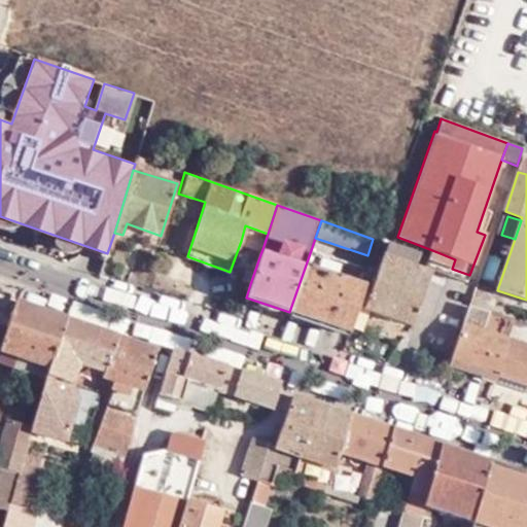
[(245,225),(241,241),(262,249),(268,234),(245,225)]
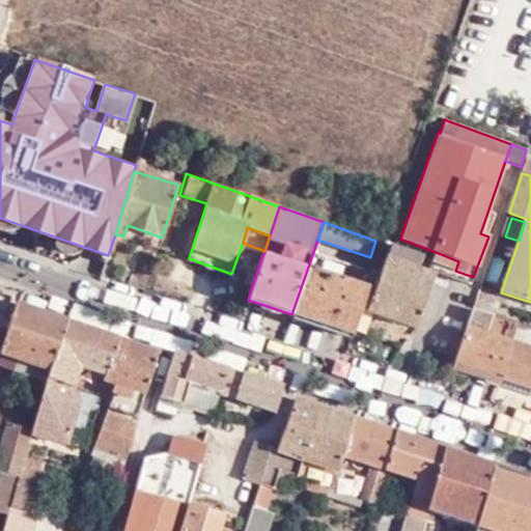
[(421,254),(390,243),(385,256),(417,269),(421,254)]
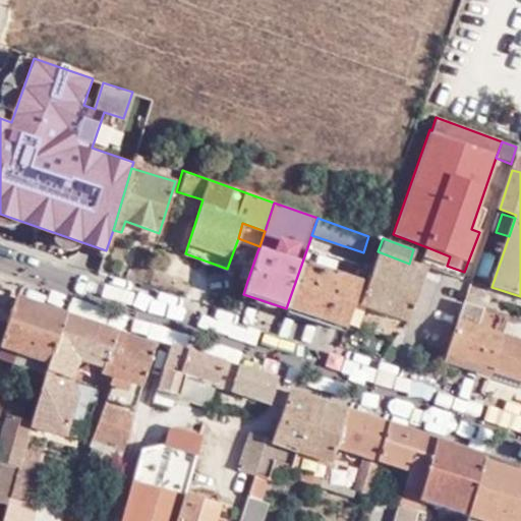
[(236,277),(247,281),(257,251),(246,247),(236,277)]
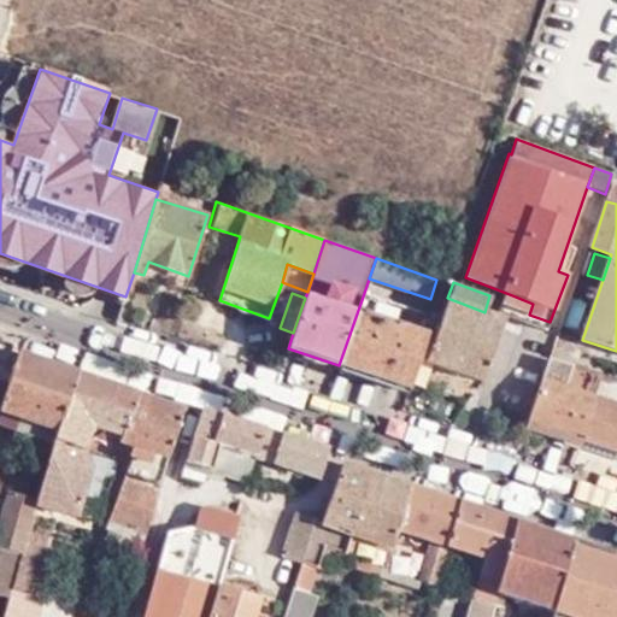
[(364,293),(339,365),(400,387),(425,312),(364,293)]
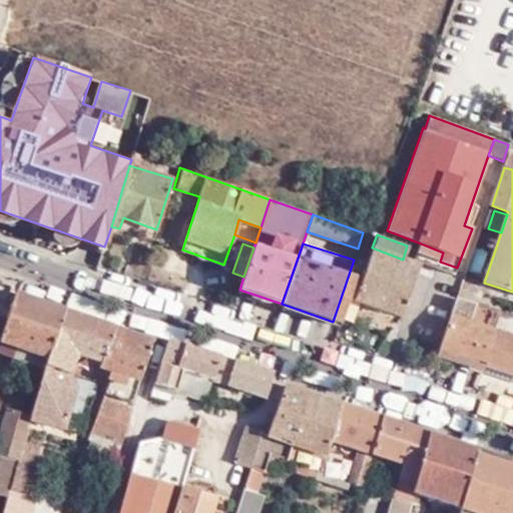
[(357,302),(401,317),(422,255),(423,251),(407,245),(403,260),(372,247),(354,301),(357,302)]
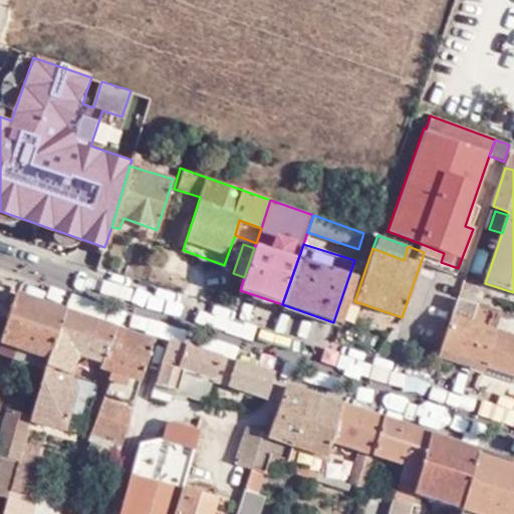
[(424,252),(423,256),(441,262),(444,253),(427,246),(424,252)]
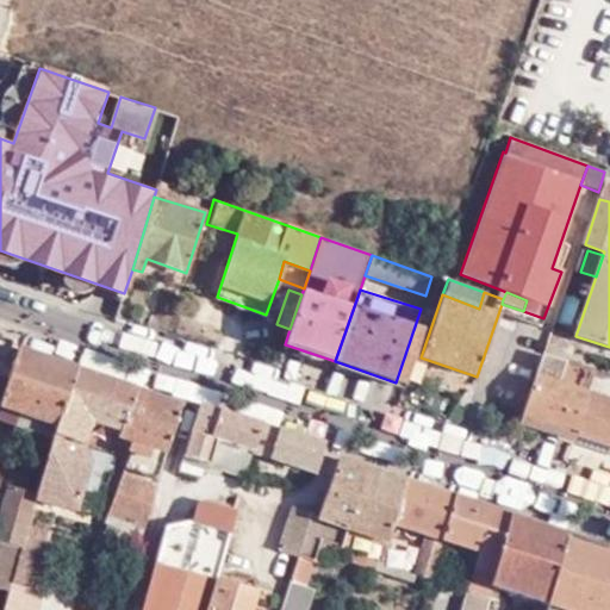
[(421,309),(396,383),(403,385),(405,377),(414,355),(429,312),(421,309)]
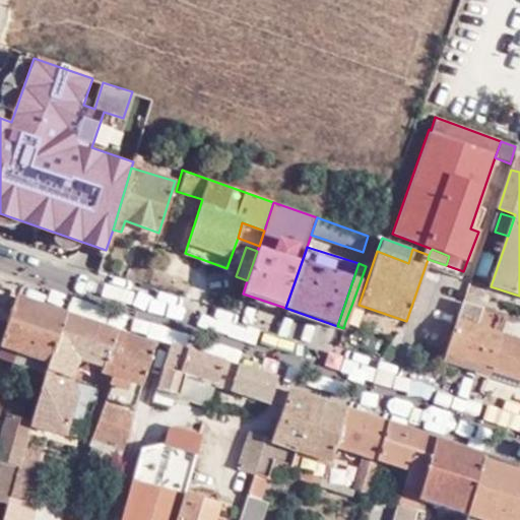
[(66,313),(17,296),(0,343),(0,346),(47,364),(66,313)]
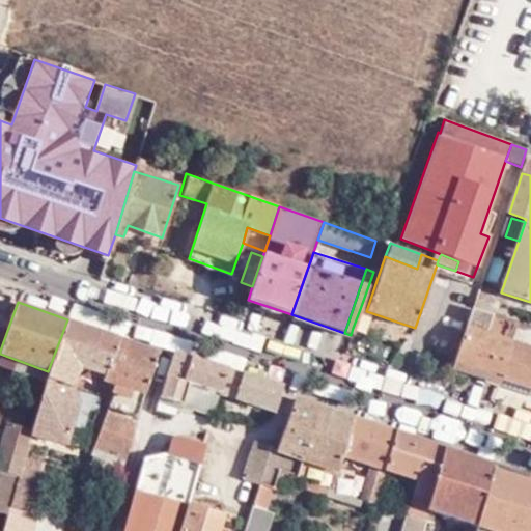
[(473,307),(451,369),(496,385),(498,379),(510,343),(518,320),(473,307)]
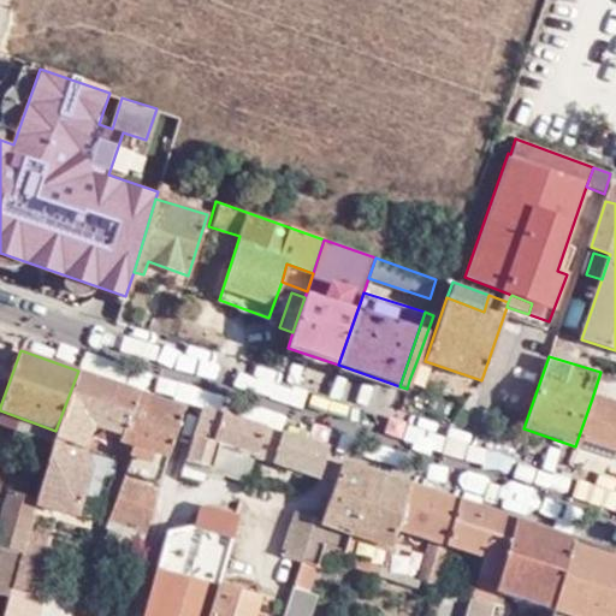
[(418,359),(409,380),(420,385),(428,362),(425,361),(418,359)]
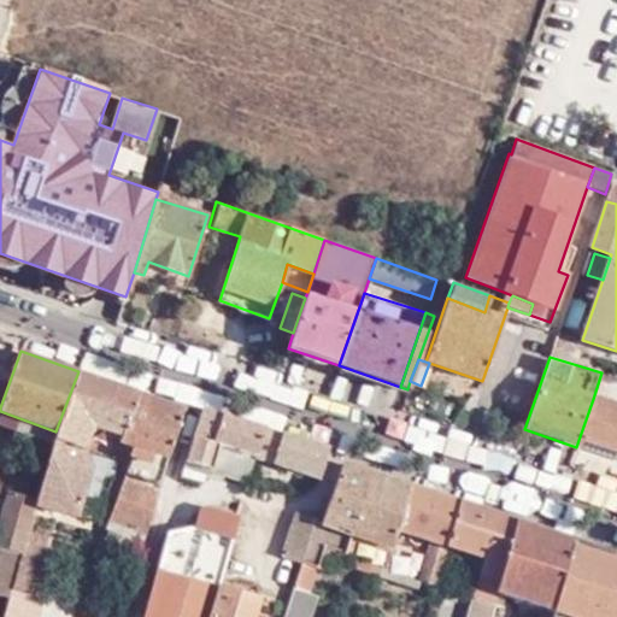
[(136,391),(78,371),(56,432),(53,439),(87,451),(94,427),(122,436),(136,391)]
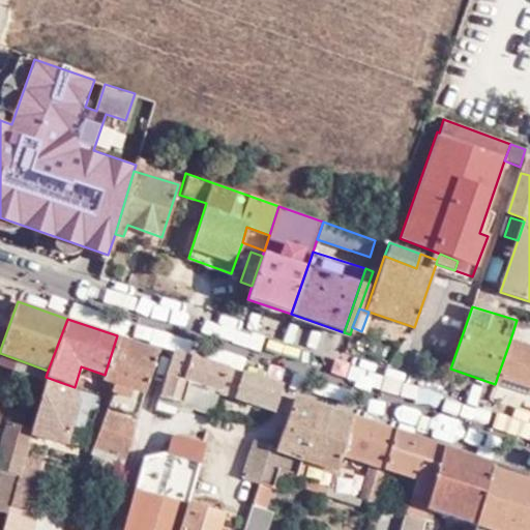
[(159,350),(117,335),(105,375),(102,381),(115,384),(111,401),(109,407),(138,416),(159,350)]
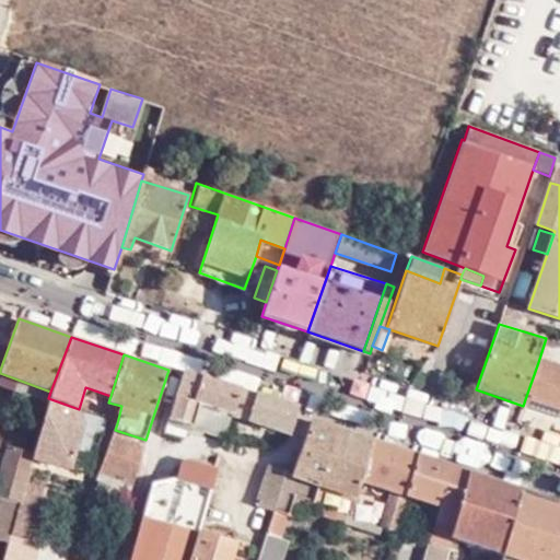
[(525,399),(559,411),(559,369),(538,362),(525,399)]
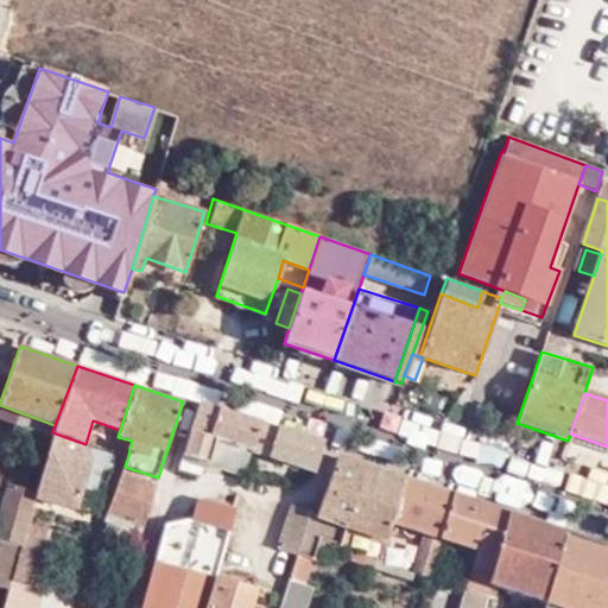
[(200,403),(198,407),(183,455),(245,476),(252,451),(259,423),(200,403)]
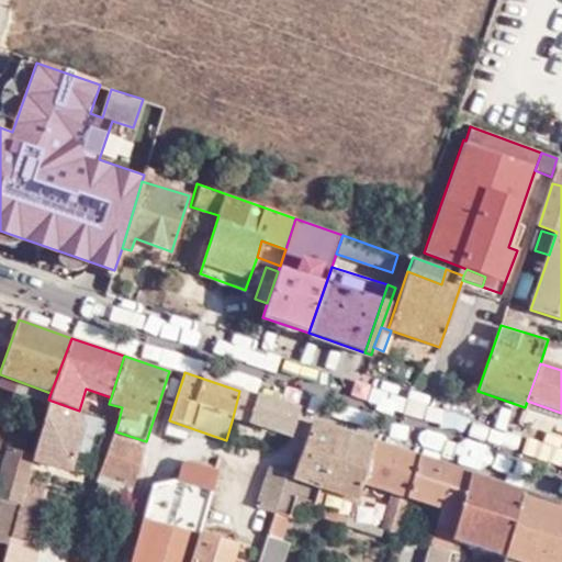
[(51,393),(0,374),(0,388),(11,392),(9,401),(30,407),(33,400),(47,403),(48,400),(51,393)]
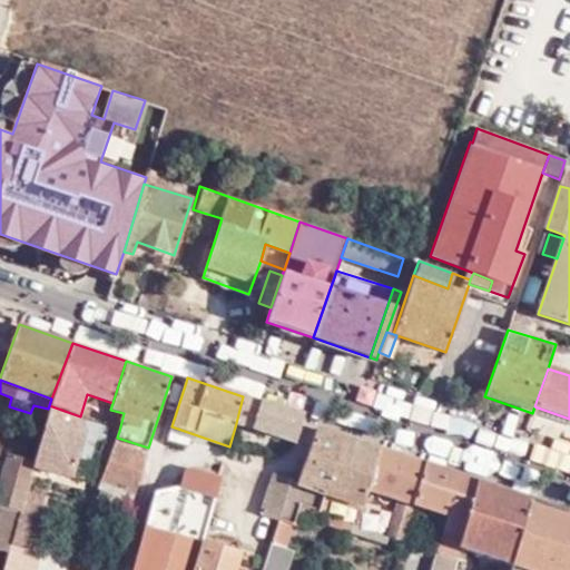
[(302,414),(243,396),(236,423),(294,441),(300,422),(302,414)]
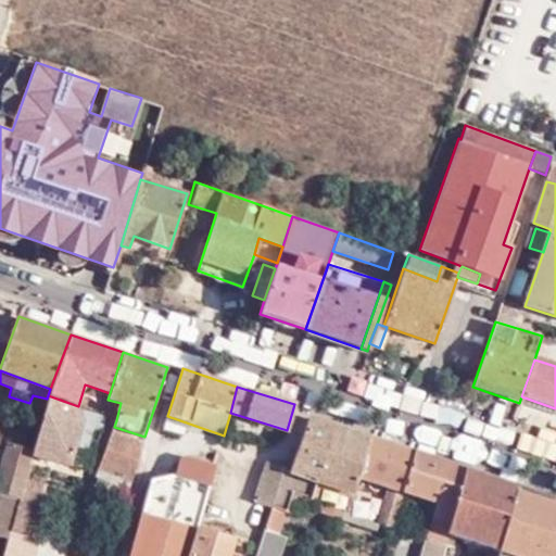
[(48,395),(47,399),(33,450),(30,455),(34,456),(66,466),(83,420),(78,406),(48,395)]
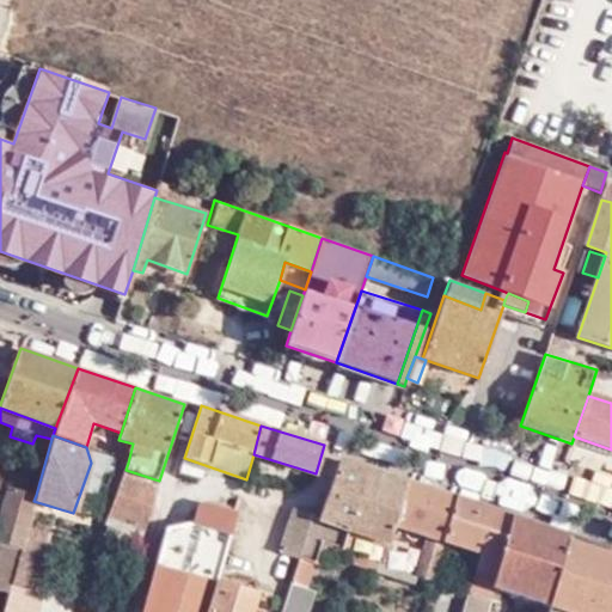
[(369,469),(338,458),(318,521),(311,520),(305,539),(319,545),(328,546),(342,551),(369,469)]
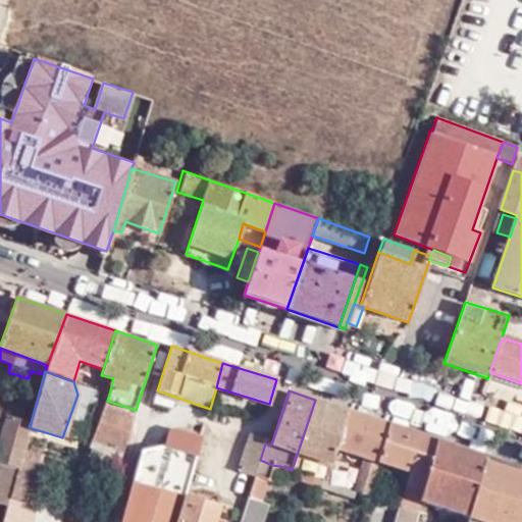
[(348,411),(315,400),(292,470),(302,473),(307,457),(331,465),(335,449),(348,411)]
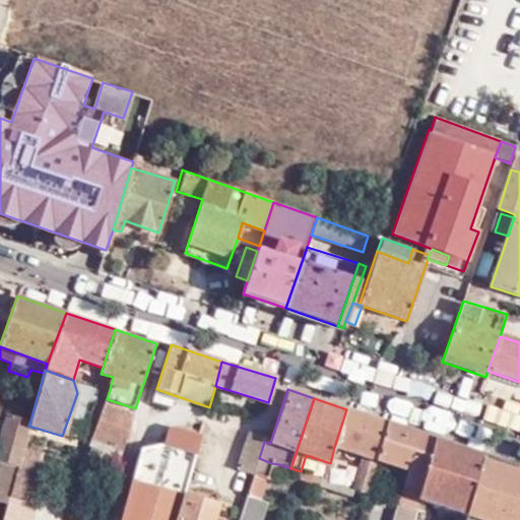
[(120,458),(132,417),(127,410),(105,402),(88,446),(91,447),(83,466),(106,474),(113,456),(120,458)]
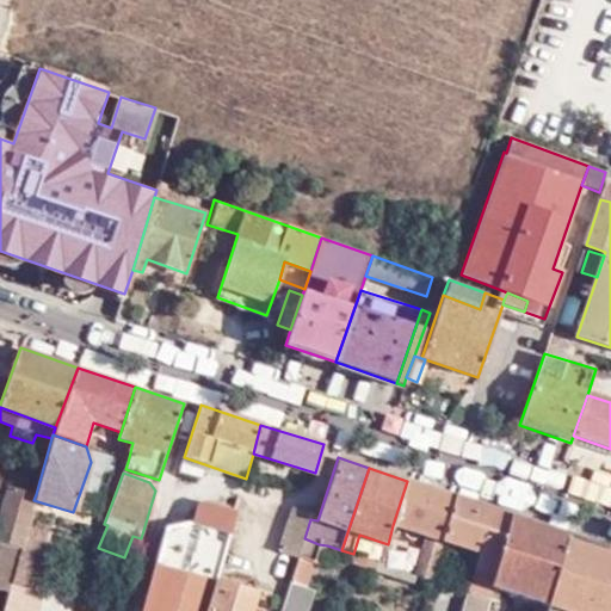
[(455,497),(407,481),(393,525),(424,536),(412,572),(430,578),(442,539),(455,497)]
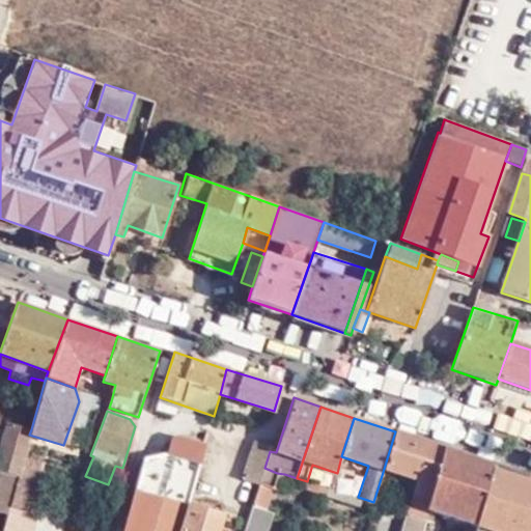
[(29,435),(31,429),(7,423),(0,447),(0,471),(20,477),(26,456),(32,436),(29,435)]
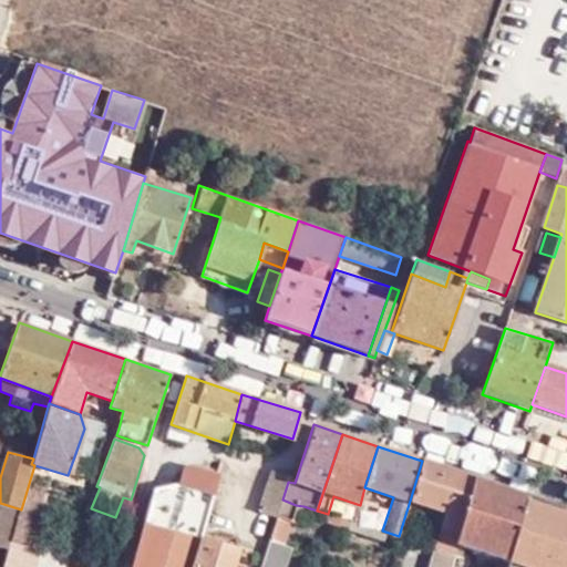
[(473,478),(422,461),(410,501),(443,512),(426,566),(428,566),(449,566),(455,544),(472,482),(473,478)]
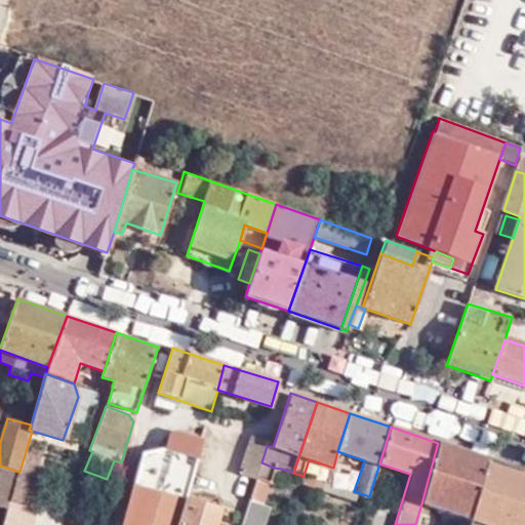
[(165,446),(143,450),(122,524),(179,524),(187,499),(203,439),(170,428),(165,446)]
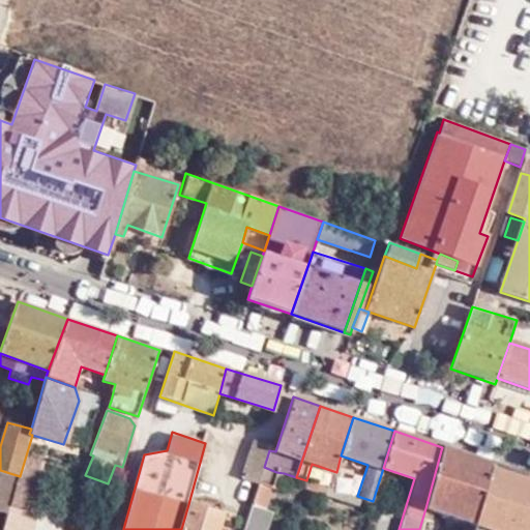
[(269,450),(271,443),(255,438),(254,440),(241,476),(259,483),(264,467),(269,450)]
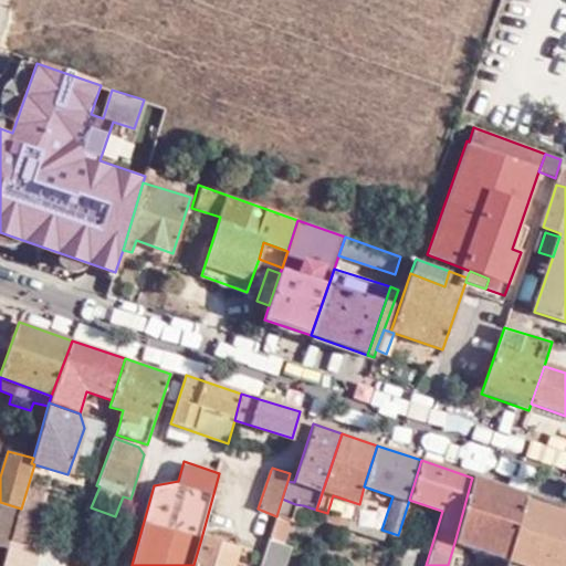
[(524,494),(472,478),(471,481),(523,499),(524,494)]
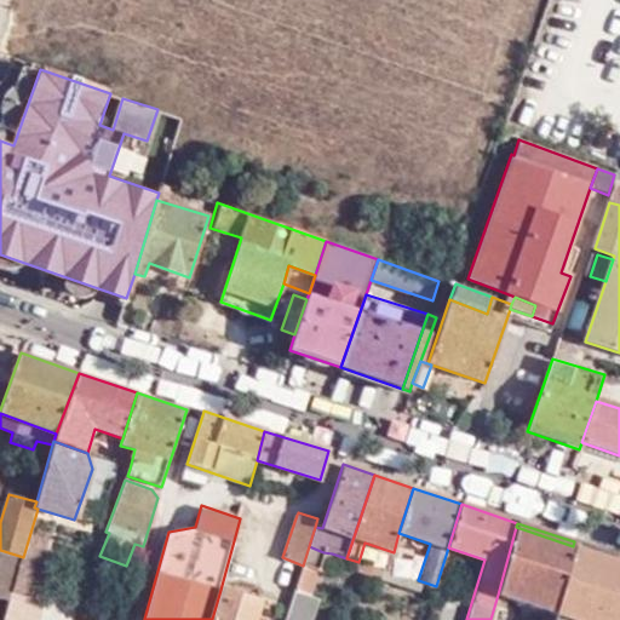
[(573,546),(516,527),(498,595),(554,614),(572,550),(573,546)]
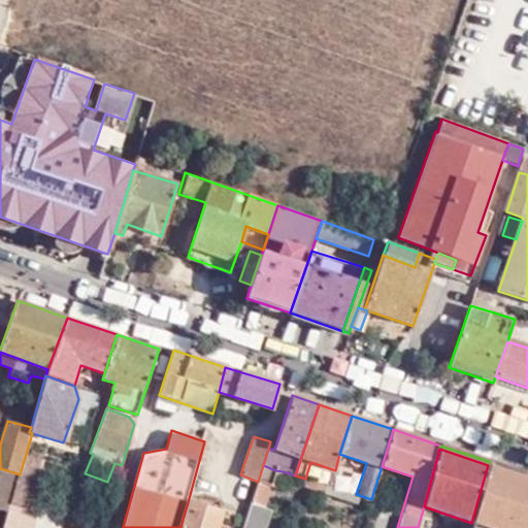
[(18,483),(33,487),(41,459),(26,454),(20,474),(18,483)]
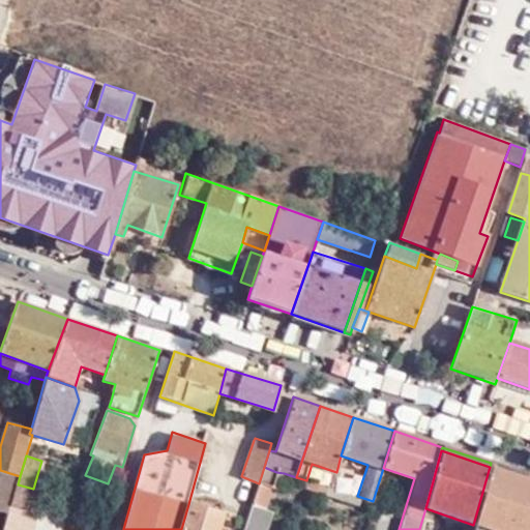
[(276,472),(264,467),(259,483),(242,529),(263,529),(270,510),(265,509),(271,487),(276,472)]
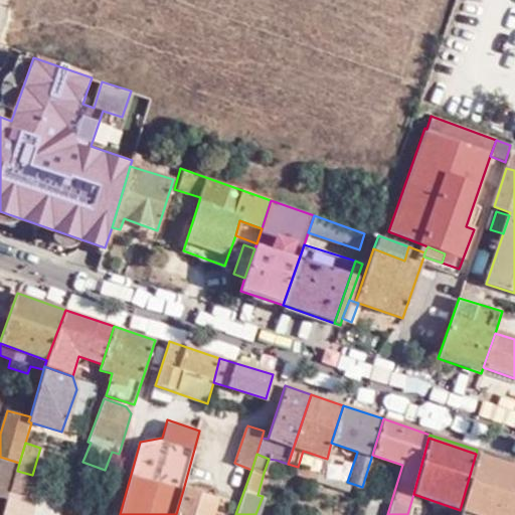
[(0,497),(8,500),(11,490),(17,471),(19,463),(0,457),(0,497)]
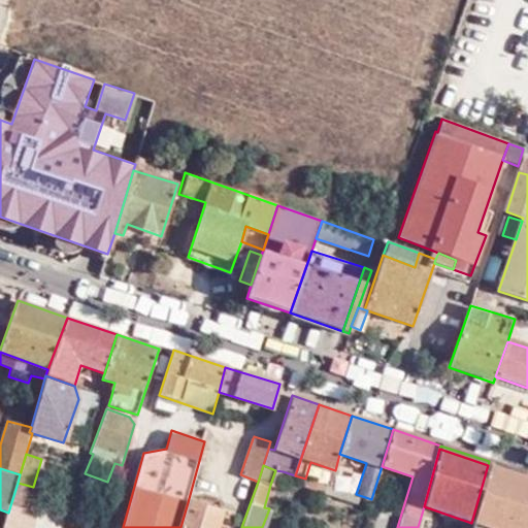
[(527,527),(527,481),(487,468),(471,523),(469,527),(527,527)]
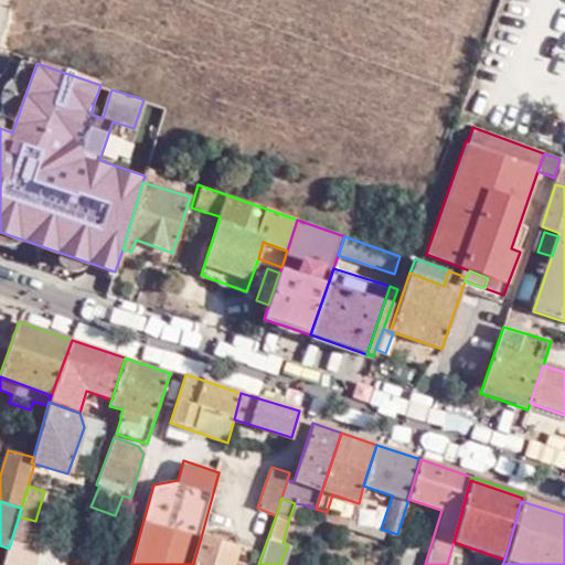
[(302,504),(295,503),(289,519),(297,522),(302,504)]
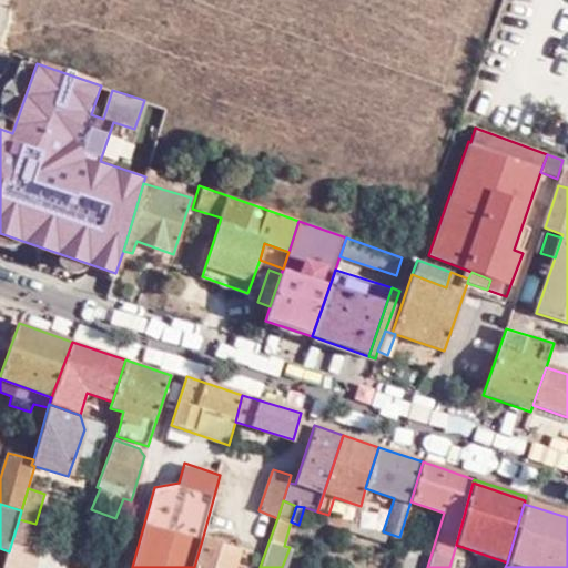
[(350,521),(328,515),(326,523),(347,530),(350,521)]
